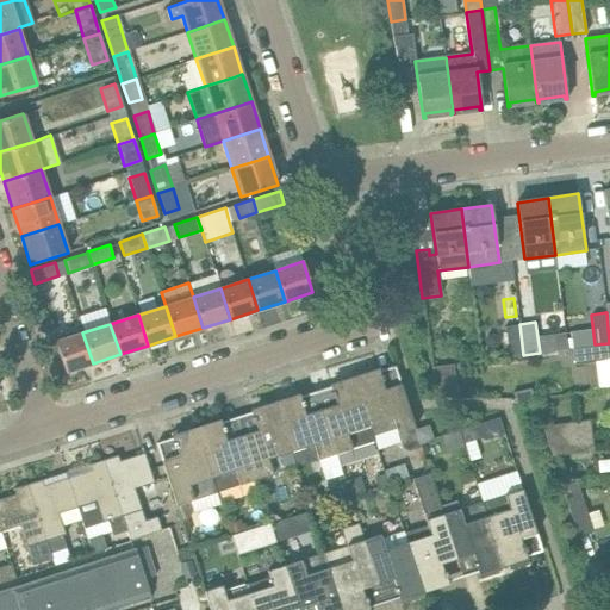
[(520,324),(504,325),(509,356),(523,355),(520,324)]
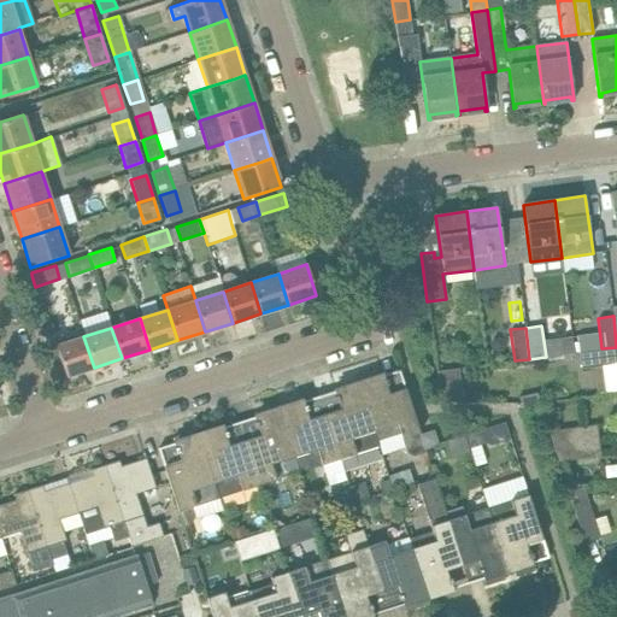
[(94,368),(83,336),(56,346),(66,376),(94,368)]
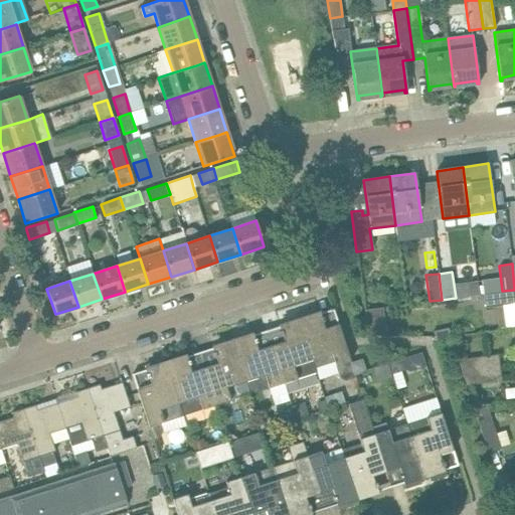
[(483,294),(485,306),(513,303),(514,320),(514,289),(514,290),(502,291),(483,294)]
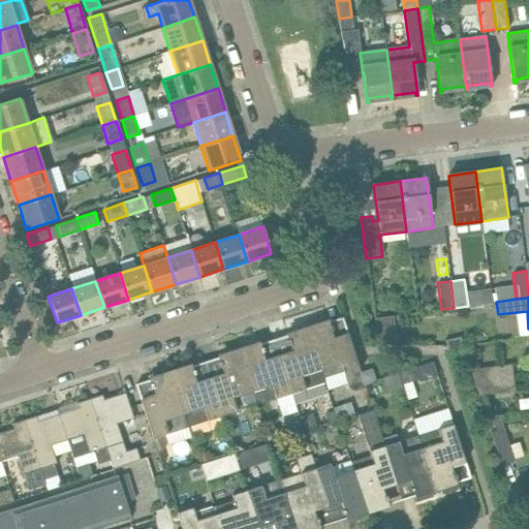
[(455,309),(396,318),(398,337),(458,328),(455,309)]
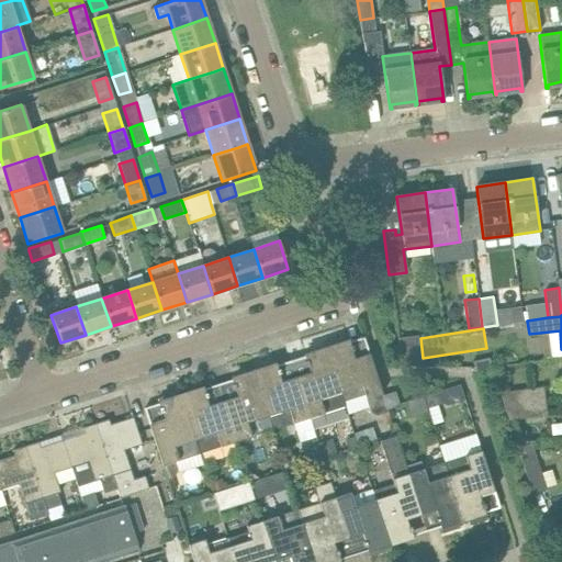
[(349,341),(327,349),(330,359),(343,401),(341,401),(344,406),(347,416),(369,408),(370,413),(377,416),(388,413),(386,409),(383,396),(375,374),(369,353),(353,358),(351,350),(353,350),(351,346),(350,346),(349,341)]
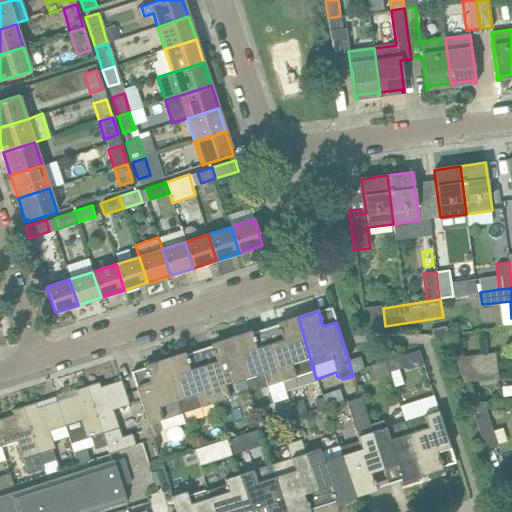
[(280,332),(280,333),(282,339),(270,343),(281,380),(313,370),(311,365),(312,365),(298,318),(277,324),(279,328),(277,329),(278,333),(280,332)]
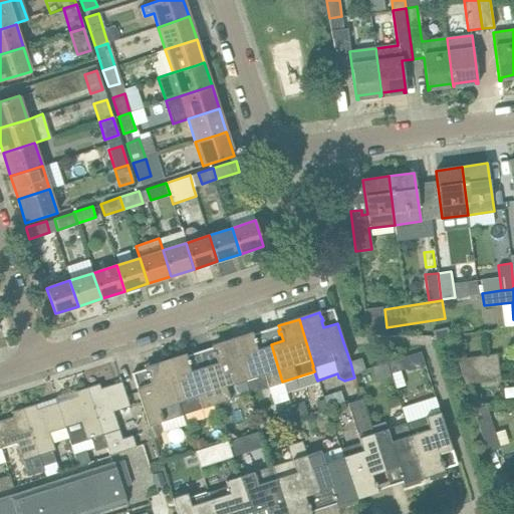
[(253,338),(252,334),(233,339),(245,380),(264,374),(268,387),(270,397),(285,392),(282,381),(271,344),(257,349),(255,342),(256,341),(255,337),(253,338)]
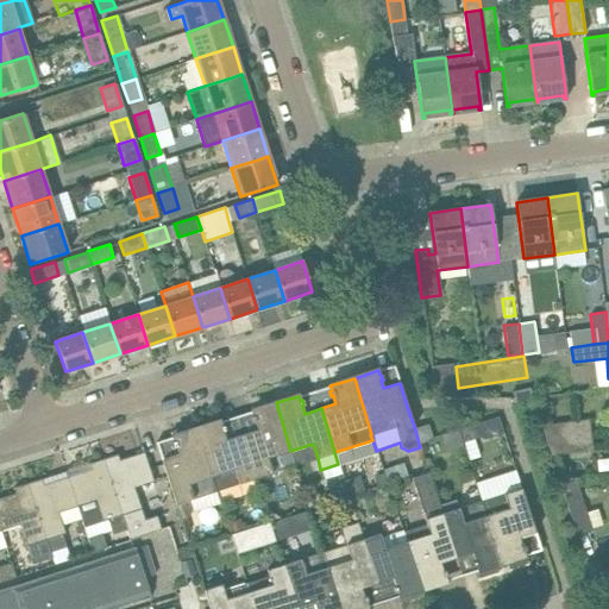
[(255,421),(255,422),(257,429),(242,434),(255,478),(295,465),(290,451),(276,402),(251,410),(252,416),(250,416),(252,421),(255,421)]
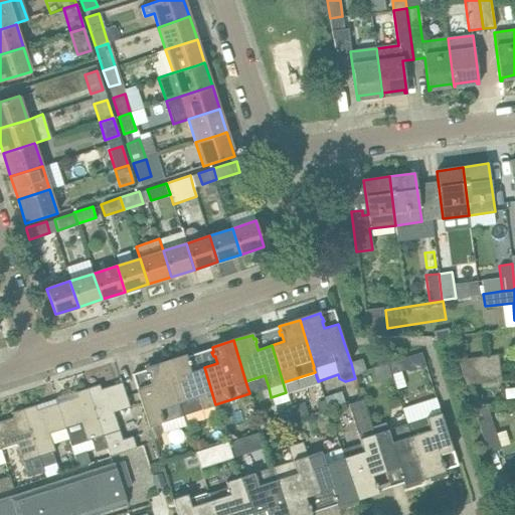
[(499,367),(498,354),(478,357),(458,360),(462,372),(499,367)]
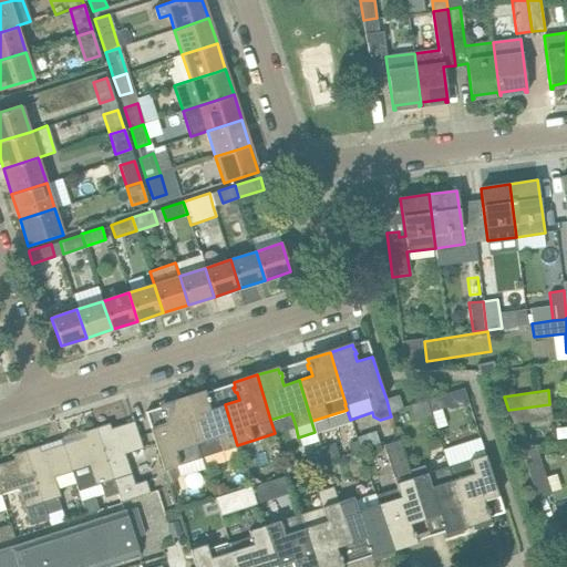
[(206,397),(205,392),(183,400),(197,443),(202,456),(223,450),(237,445),(225,404),(210,409),(207,401),(209,401),(208,397),(206,397)]
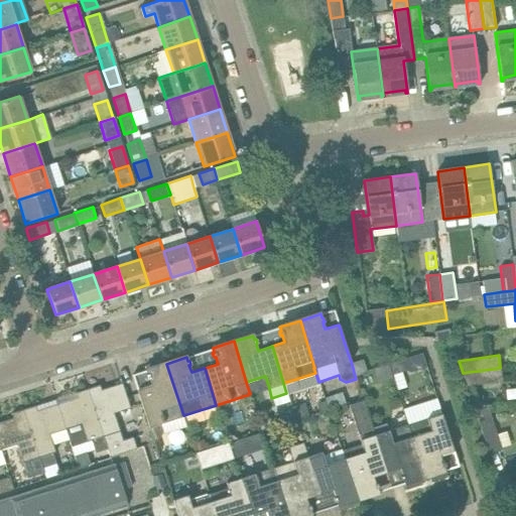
[(366,372),(362,360),(352,364),(355,376),(366,372)]
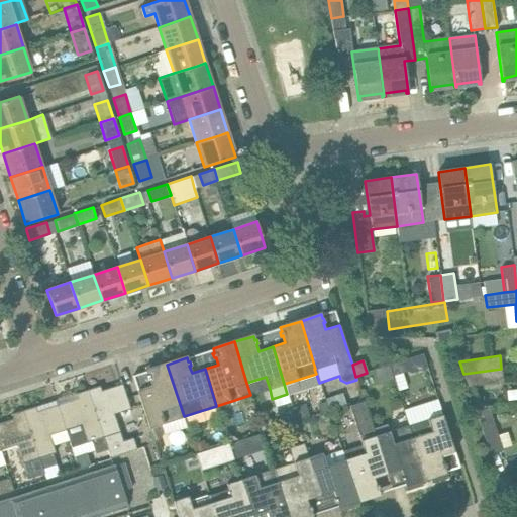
[(167,365),(162,366),(161,362),(144,367),(147,375),(145,376),(147,380),(148,379),(151,386),(137,391),(153,441),(159,440),(163,431),(160,424),(184,416),(180,404),(167,365)]
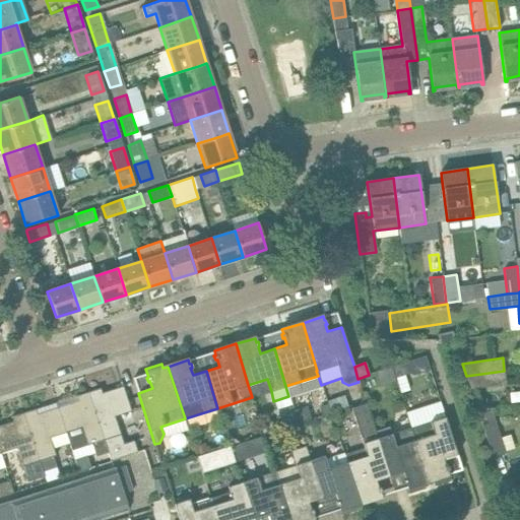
[(506,384),(504,371),(466,376),(470,389),(506,384)]
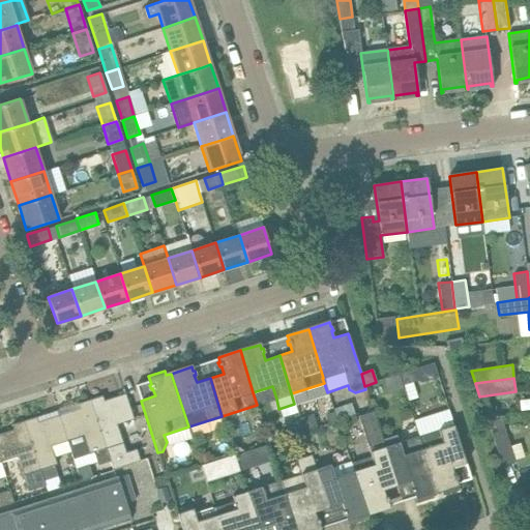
[(104,401),(102,395),(90,400),(106,448),(110,461),(112,468),(140,459),(137,448),(125,451),(117,424),(134,418),(131,413),(125,393),(104,401)]
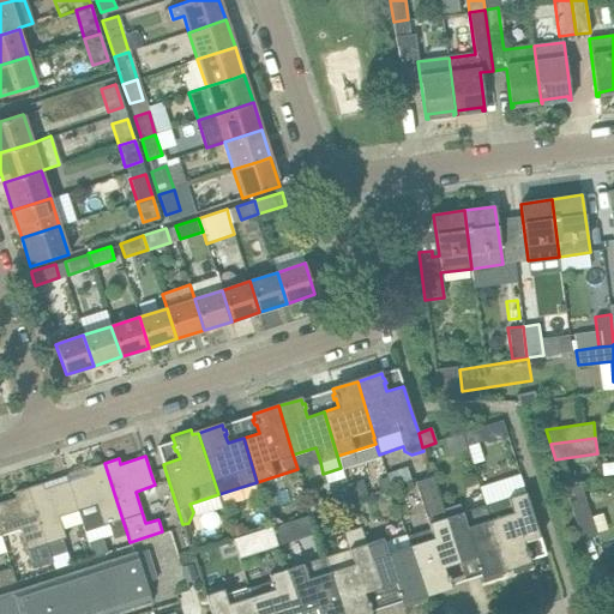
[(92,473),(67,481),(79,521),(80,521),(84,531),(110,523),(122,519),(104,463),(90,467),(92,473)]
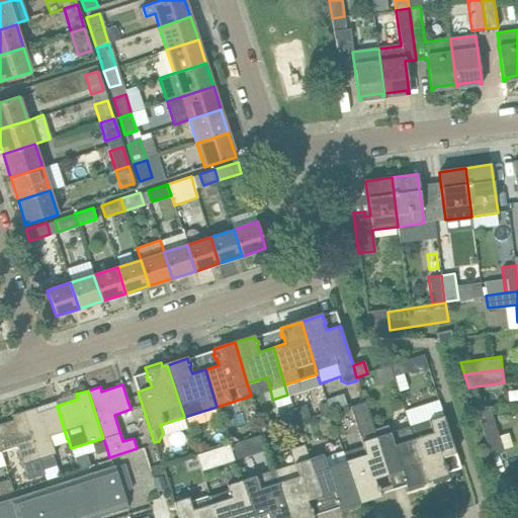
[(345,458),(358,501),(379,494),(378,490),(379,490),(378,486),(376,486),(374,479),(386,475),(375,437),(373,430),(364,402),(350,407),(362,448),(344,454),(345,458)]
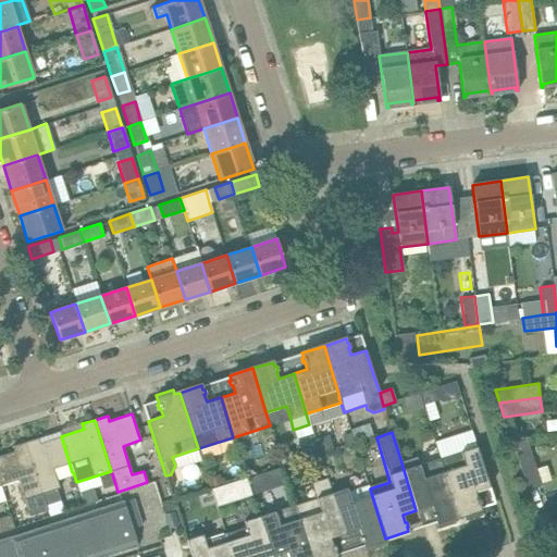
[(38,437),(25,442),(31,458),(45,504),(59,498),(56,489),(59,487),(56,478),(72,472),(61,436),(39,443),(38,437)]
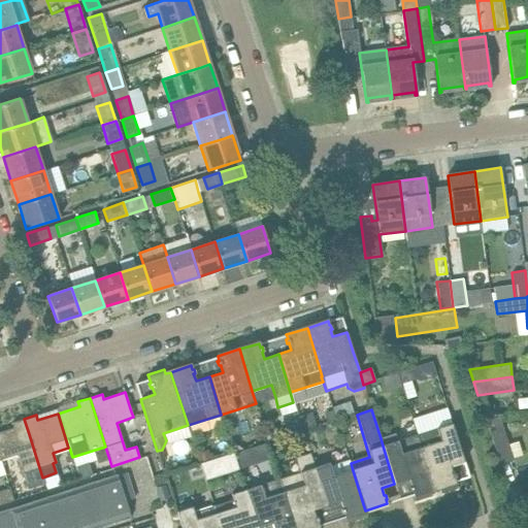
[(499,417),(486,419),(500,465),(514,460),(499,417)]
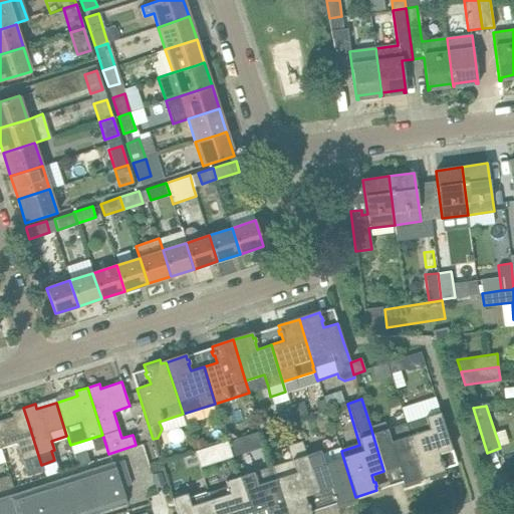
[(13,417),(0,420),(0,445),(1,448),(16,443),(26,474),(42,469),(41,465),(28,423),(23,408),(11,412),(13,417)]
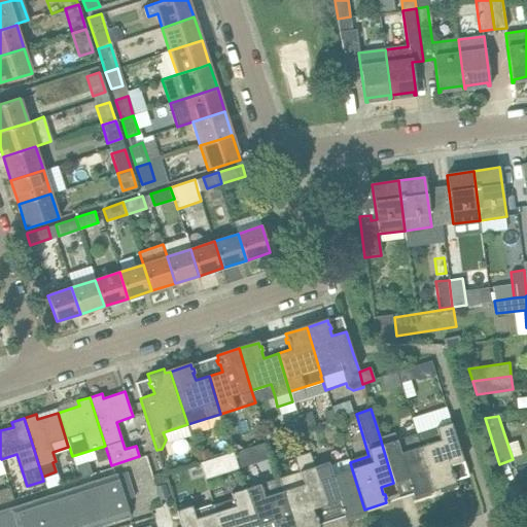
[(435,427),(416,433),(430,479),(432,487),(437,486),(440,492),(456,487),(454,481),(453,477),(455,476),(453,471),(452,472),(451,471),(449,465),(463,460),(451,422),(435,427)]
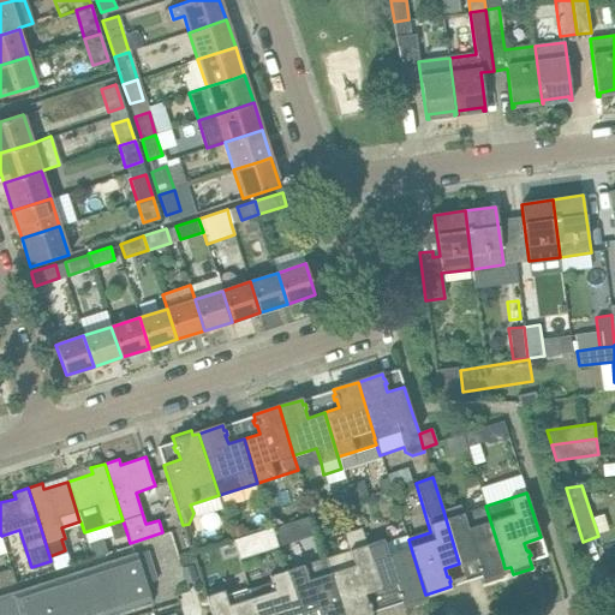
[(463,513),(446,519),(460,563),(476,559),(478,567),(476,567),(478,572),(481,572),(482,575),(484,584),(503,578),(501,571),(505,568),(502,559),(485,506),(463,513)]
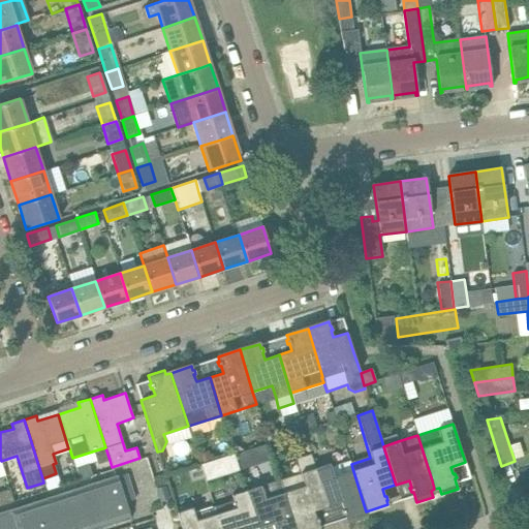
[(253,465),(248,450),(237,455),(241,468),(253,465)]
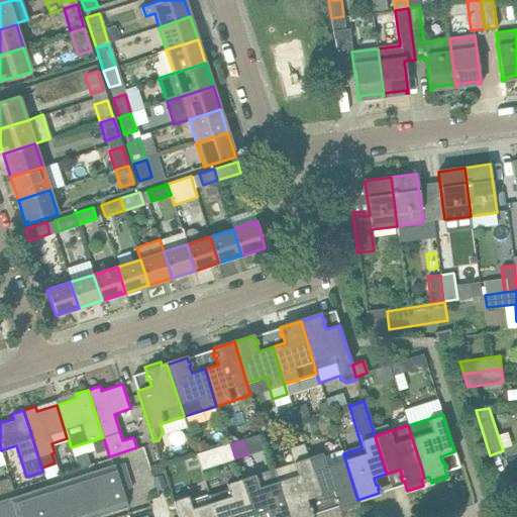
[(193,445),(195,452),(206,449),(203,442),(193,445)]
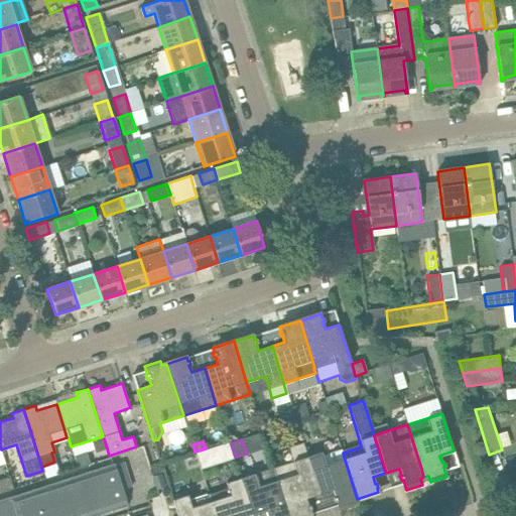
[(288,447),(292,462),(273,468),(288,515),(311,515),(310,514),(312,513),(309,505),(308,505),(305,498),(319,494),(307,455),(303,442),(288,447)]
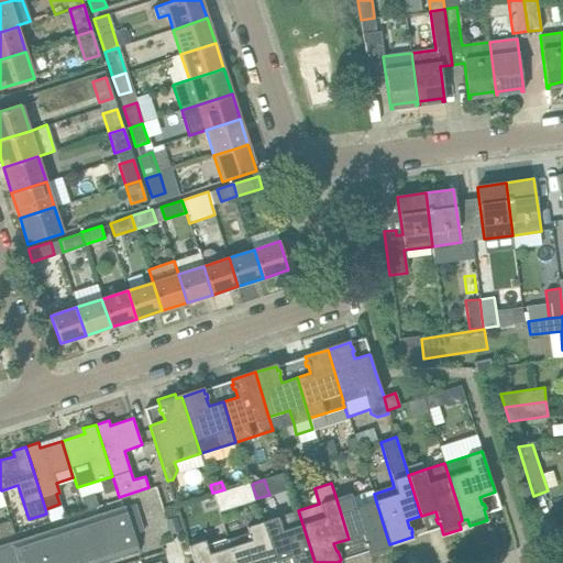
[(247,484),(234,489),(240,506),(253,501),(247,484)]
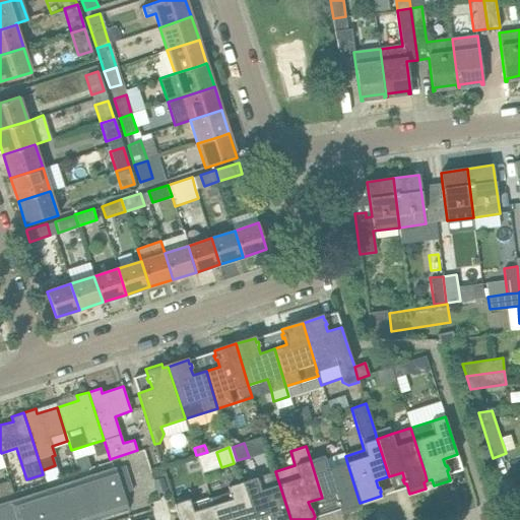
[(346,460),(327,466),(323,454),(310,458),(322,498),(335,494),(337,501),(335,502),(337,506),(338,505),(341,515),(356,510),(355,504),(360,503),(346,460)]
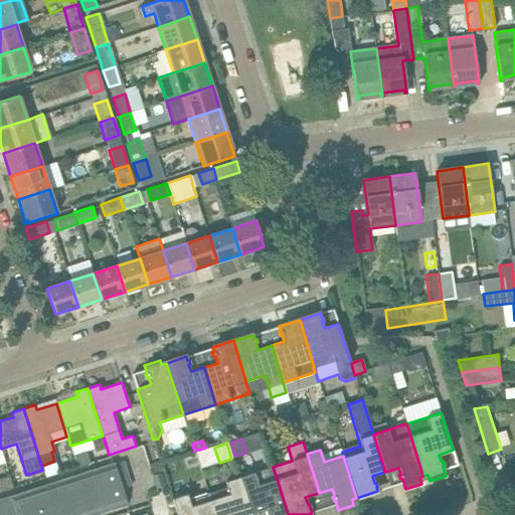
[(86,452),(73,456),(77,467),(77,468),(86,465),(90,464),(86,452)]
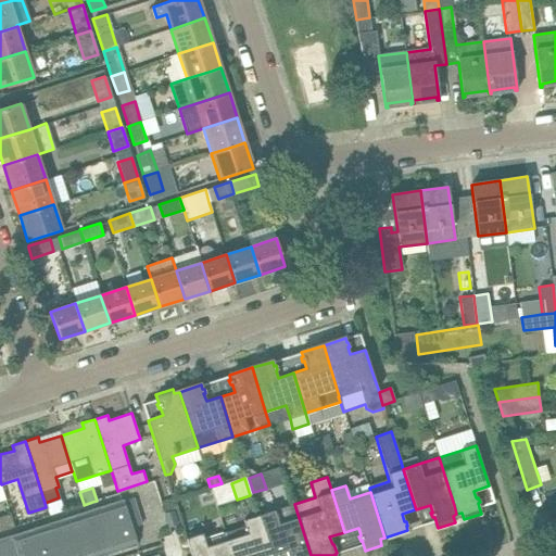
[(123,500),(29,529),(0,539),(0,555),(102,555),(138,545),(123,500)]
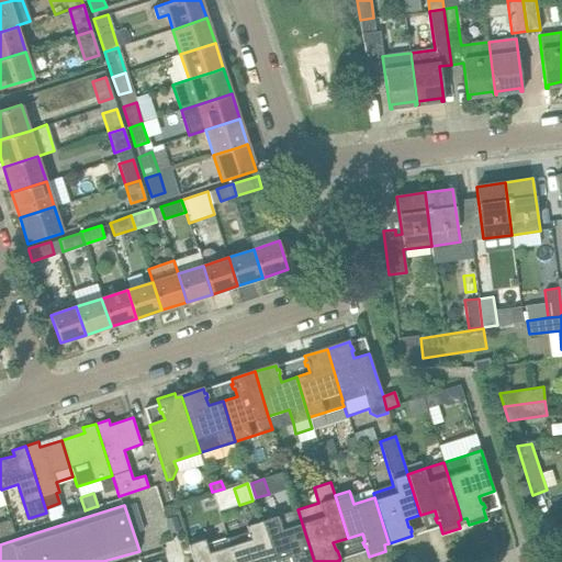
[(314,561),(298,509),(277,516),(276,515),(260,520),(274,561),(289,557),(290,561),(314,561)]
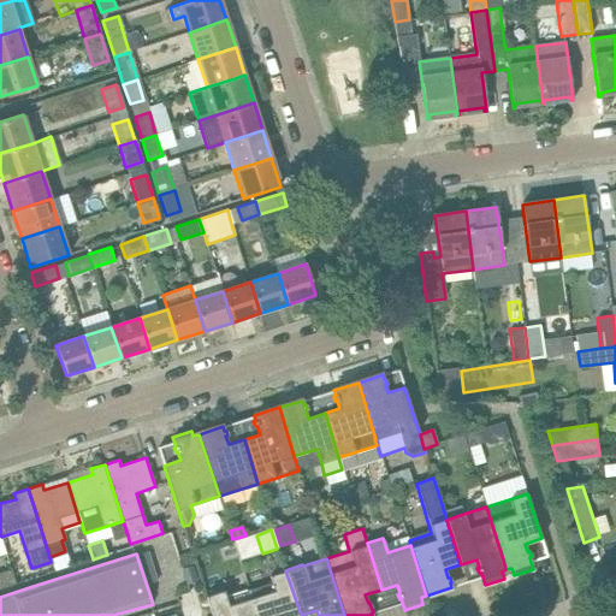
[(10,569),(7,570),(0,572),(0,588),(12,585),(15,584),(10,569)]
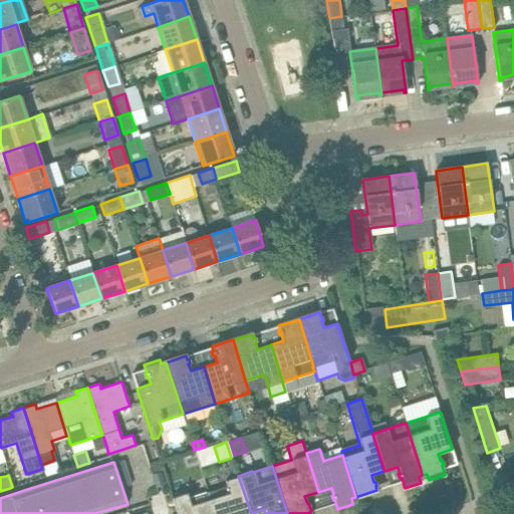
[(225,480),(227,486),(208,492),(214,513),(249,513),(251,513),(238,476),(225,480)]
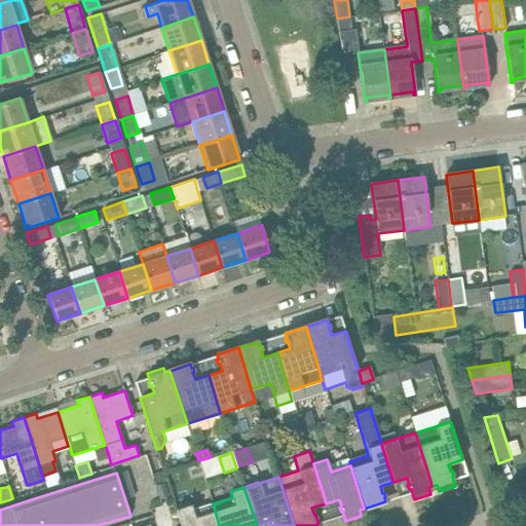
[(219,525),(213,503),(193,510),(191,503),(176,509),(181,525),(219,525)]
